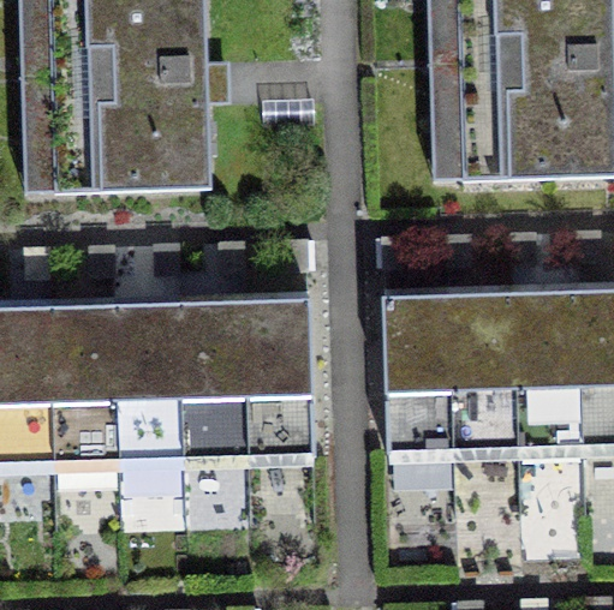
[(210,186),(203,0),(47,0),(54,191),(210,186)]
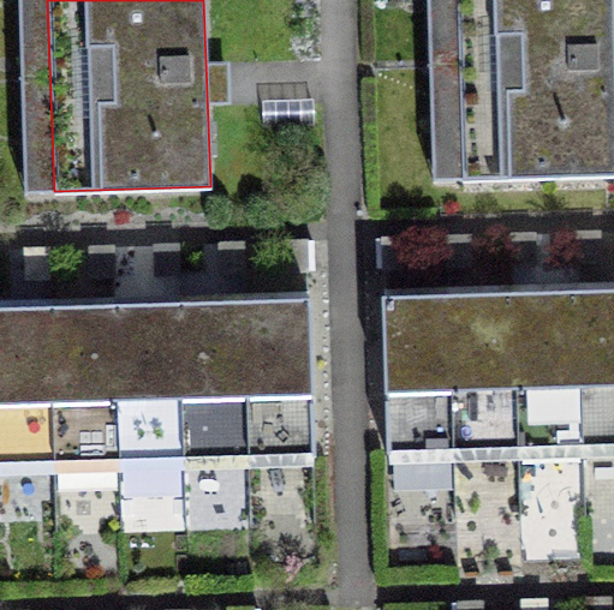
[(613,173),(613,30),(613,0),(457,0),(463,179),(613,173)]
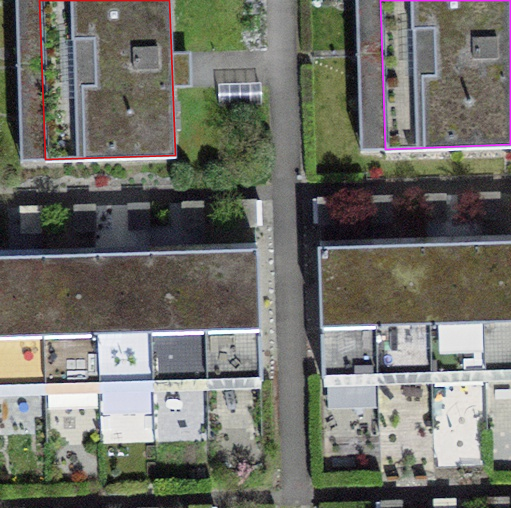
[(484,370),(510,369),(510,239),(481,240),(484,370)]
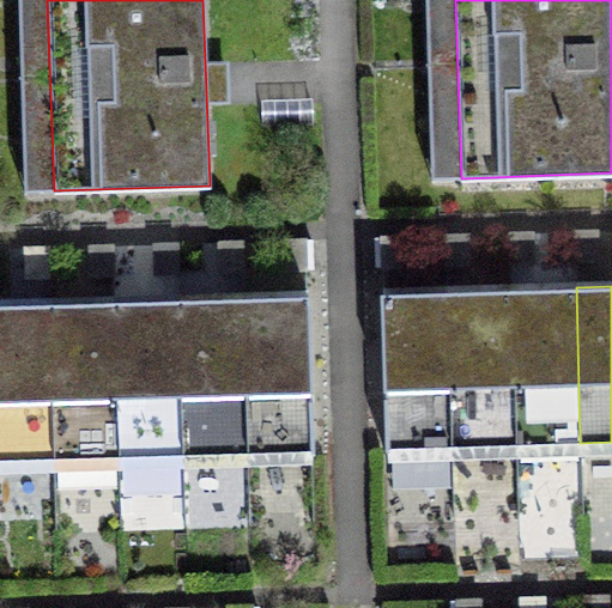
[(516,445),(580,443),(576,287),(511,290),(516,445)]
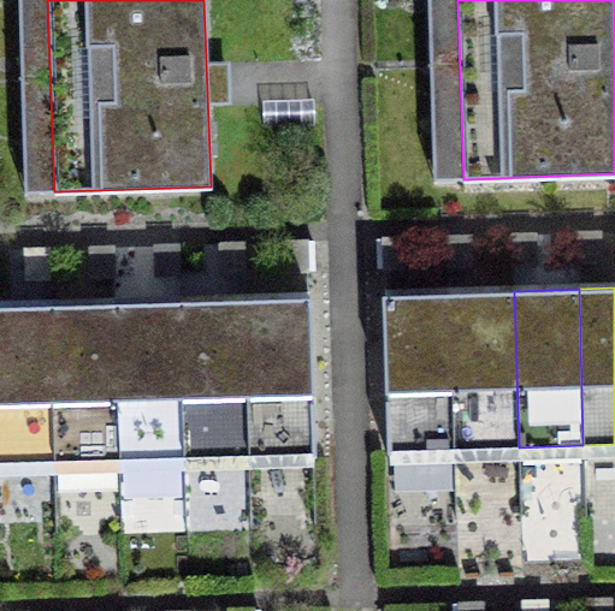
[(454,449),(519,448),(514,291),(449,294),(454,449)]
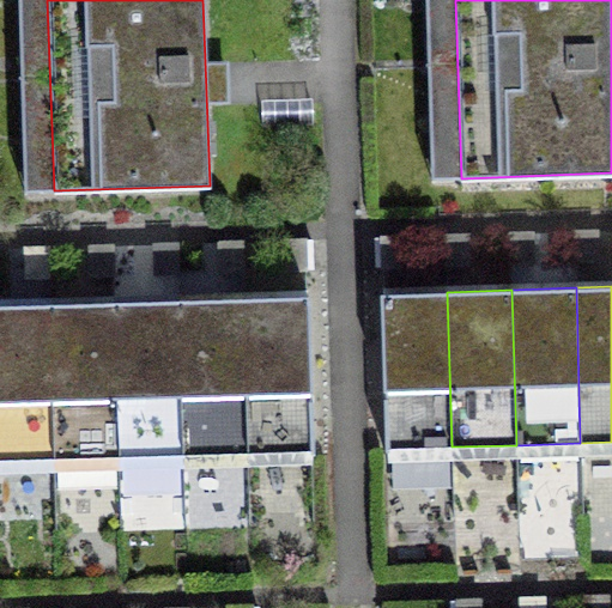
[(385,449),(452,447),(447,292),(380,293),(385,449)]
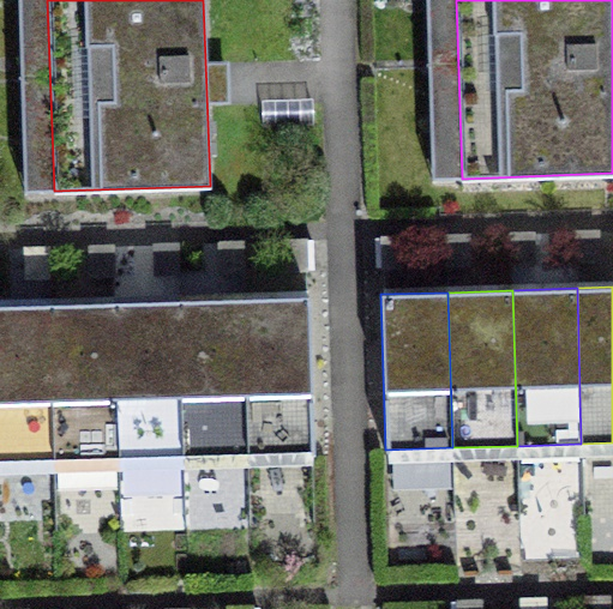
[(244,300),(247,456),(313,454),(310,299),(244,300)]
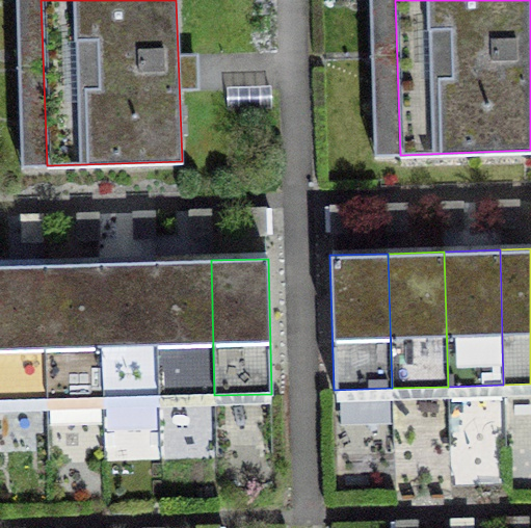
[(158,397),(214,395),(211,260),(155,262),(158,397)]
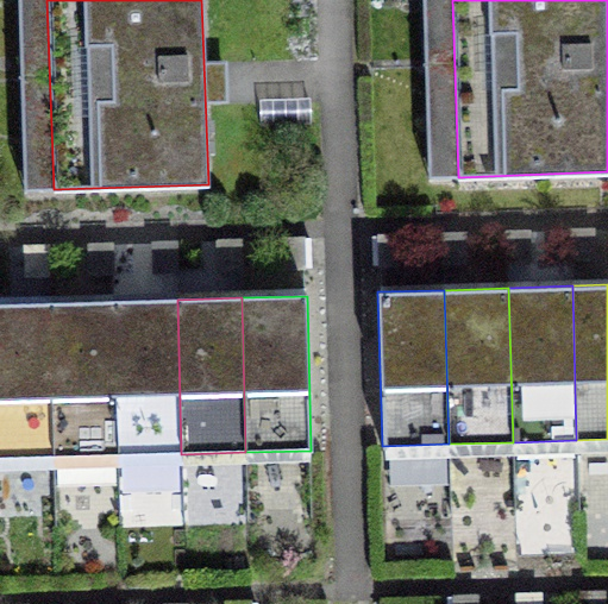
[(117,455),(181,454),(177,300),(113,301),(117,455)]
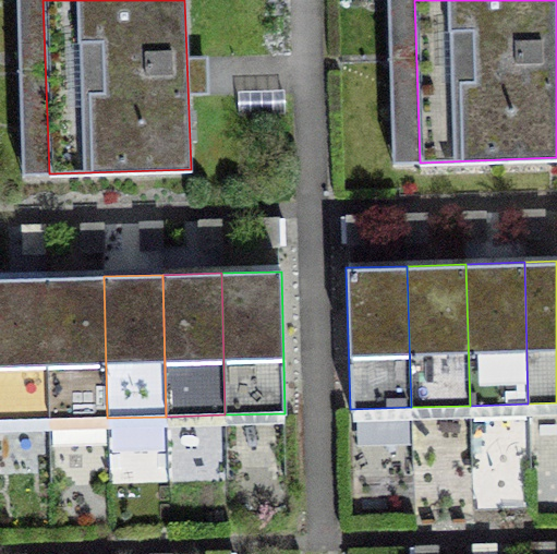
[(48,419),(107,418),(104,276),(45,277),(48,419)]
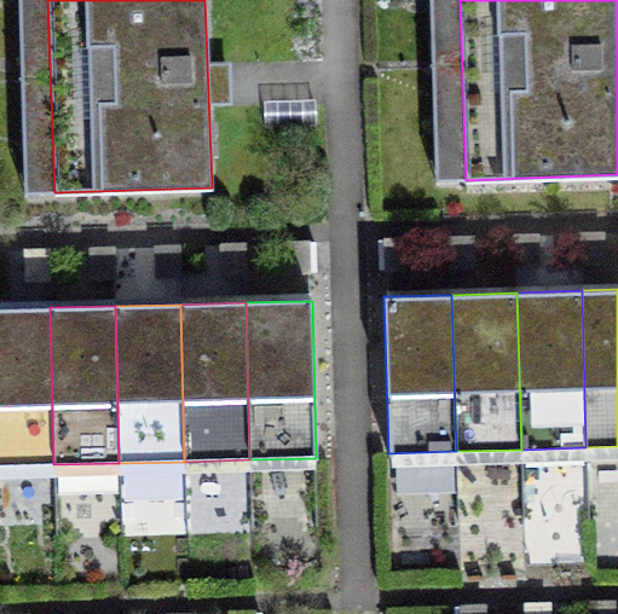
[(0,465),(53,464),(50,307),(0,308),(0,465)]
